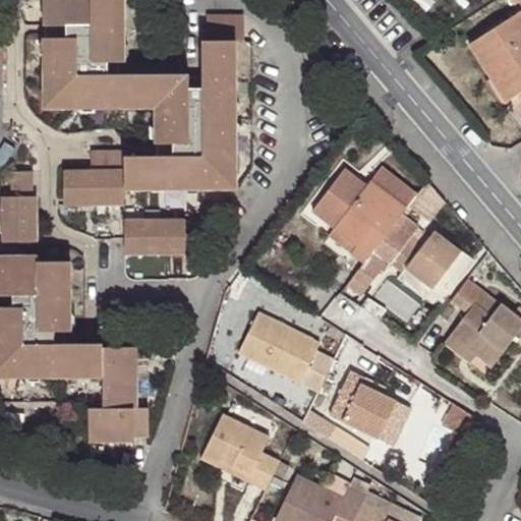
[(154,110),(154,75),(122,75),(122,69),(122,63),(125,62),(123,0),(42,0),(43,27),(45,27),(46,40),(43,40),(44,111),(154,110)]
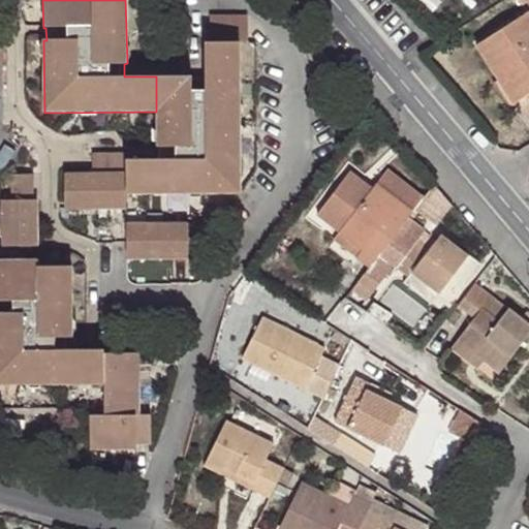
[(528,18),(526,13),(489,38),(512,78),(502,84),(514,101),(528,91),(528,18)]
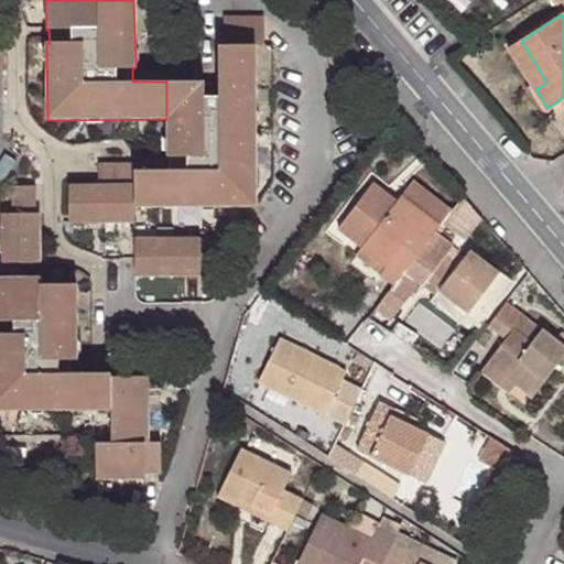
[(263,45),(262,19),(223,18),(224,45),(218,44),(219,85),(213,85),(206,85),(205,82),(166,82),(166,119),(166,171),(134,172),(136,207),(256,205),(255,46),(263,45)]
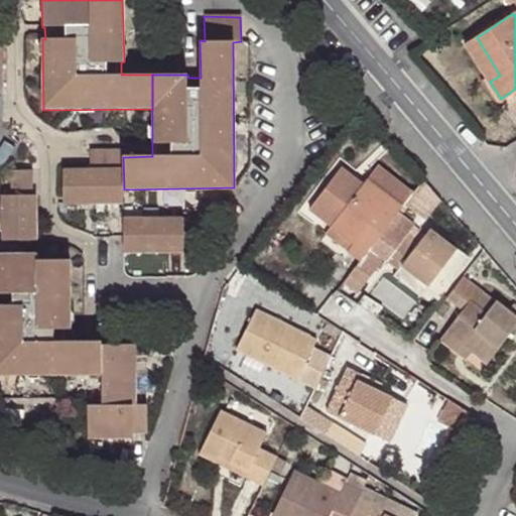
[(500,76),(477,37),(466,44),(490,82),(500,76)]
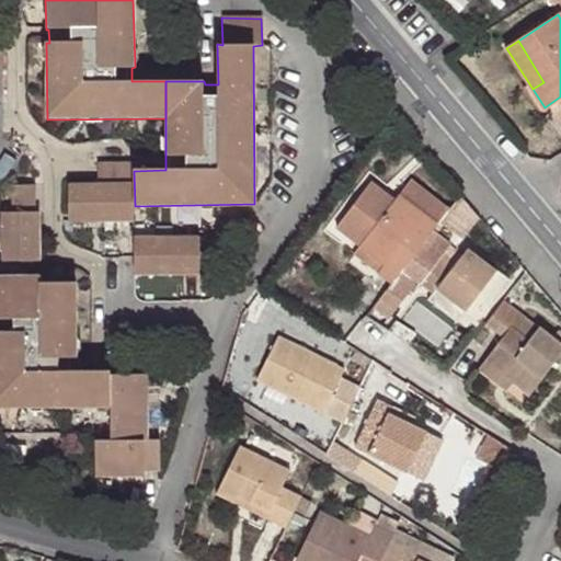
[(67,224),(135,224),(135,206),(134,171),(134,164),(98,164),(98,183),(67,184),(67,224)]
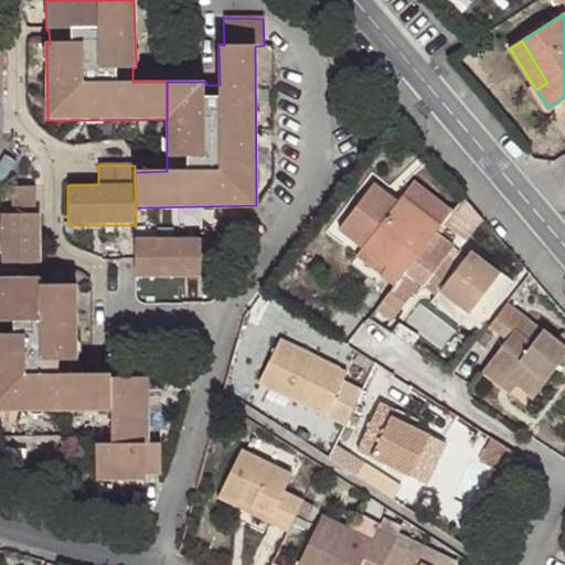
[(440,227),(451,214),(412,182),(401,198),(440,227)]
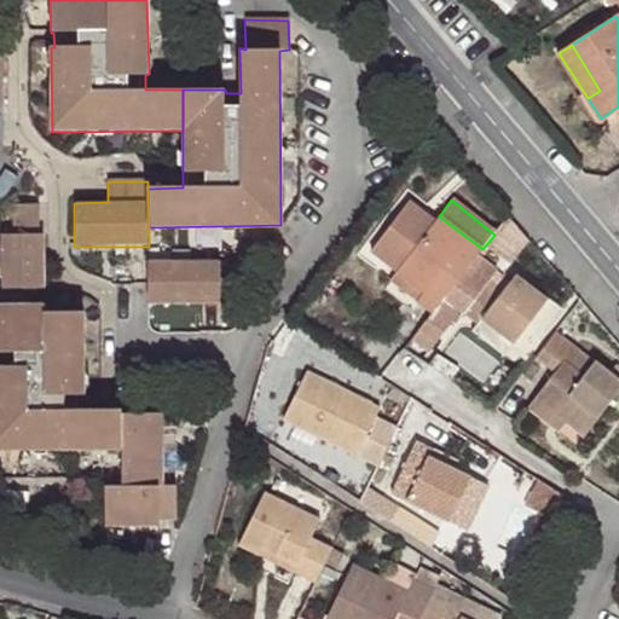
[(432,316),(441,304),(482,249),(439,217),(435,221),(409,203),(371,253),(395,273),(423,293),(416,302),(432,316)]
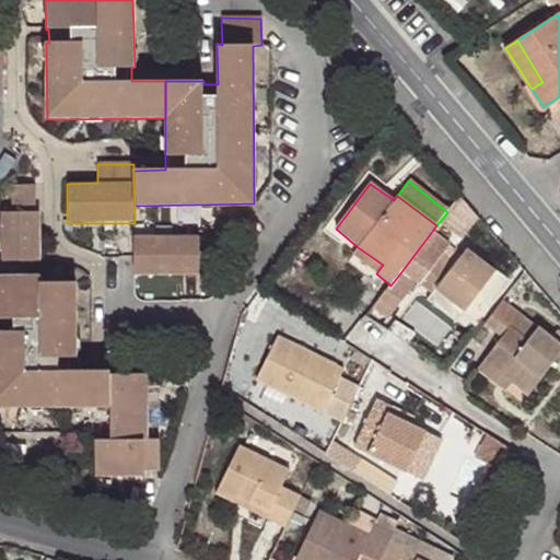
[(0,260),(0,277),(27,277),(27,261),(41,260),(39,213),(35,213),(34,187),(13,188),(13,213),(3,213),(4,260),(0,260)]
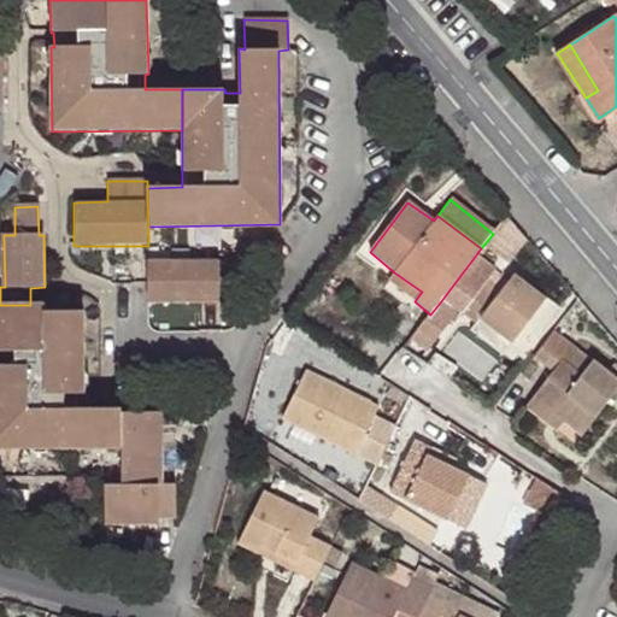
[(219,303),(218,262),(148,263),(148,304),(219,303)]
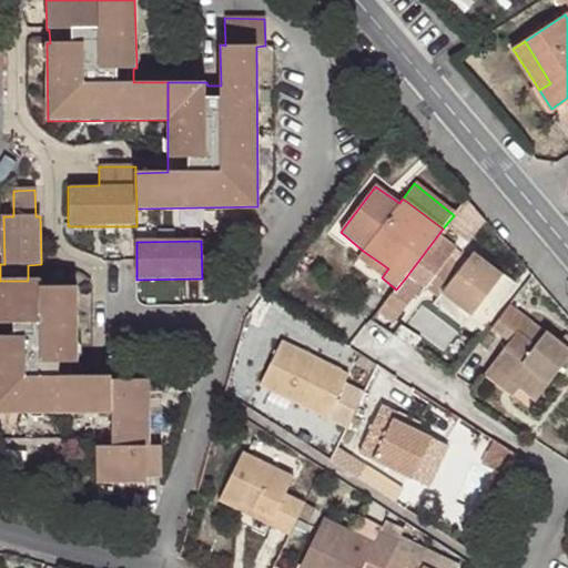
[(440,293),(470,317),(501,275),(472,253),(466,261),(452,250),(425,287),(437,298),(440,293)]
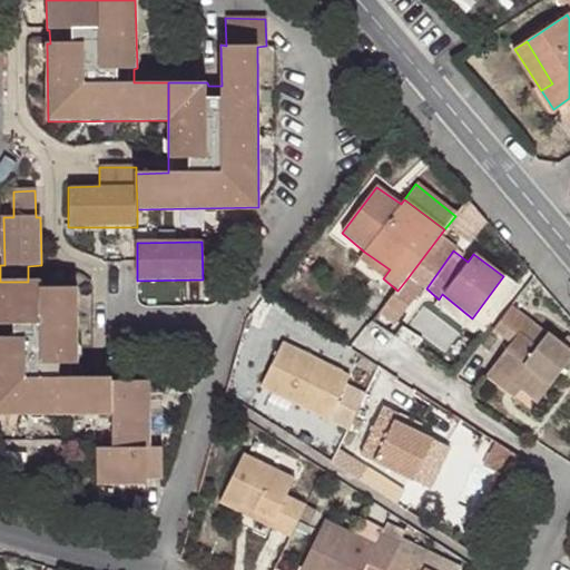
[(359,259),(383,278),(390,269),(364,252),(359,259)]
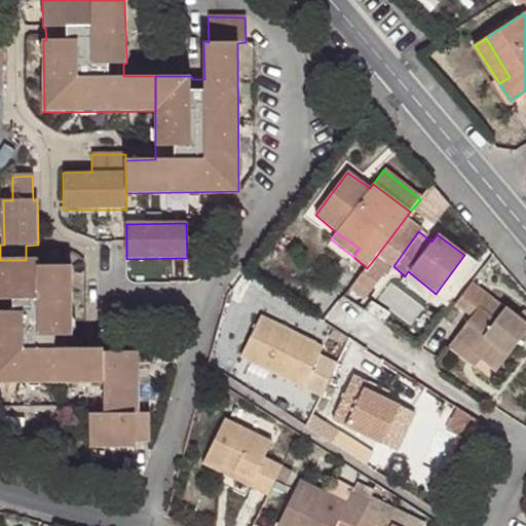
[(451,301),(484,259),(474,251),(441,293),(451,301)]
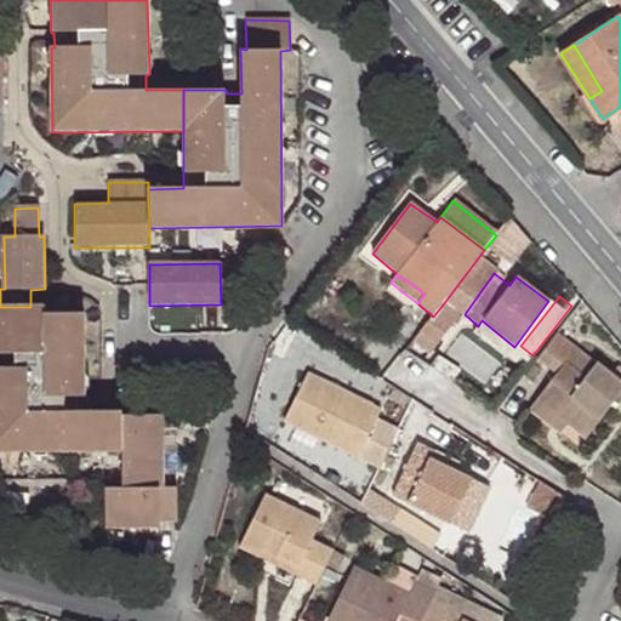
[(0,307),(0,451),(123,451),(123,415),(123,410),(83,410),(83,403),(83,397),(86,396),(85,314),(46,313),(46,305),(30,307),(0,307)]
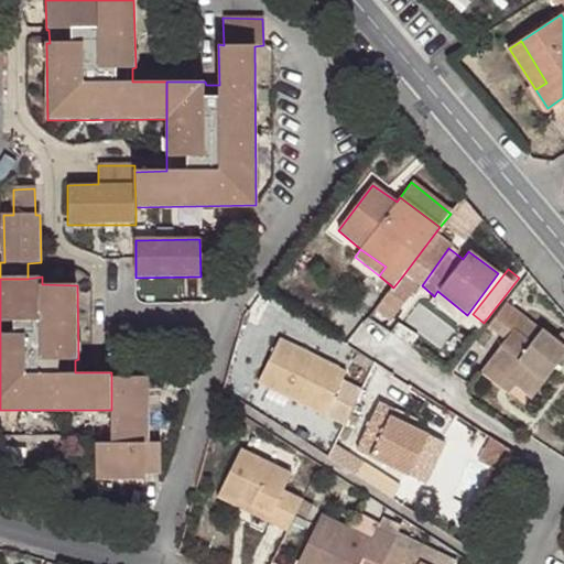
[(378,308),(376,312),(392,323),(418,290),(402,277),(393,288),(382,303),(378,308)]
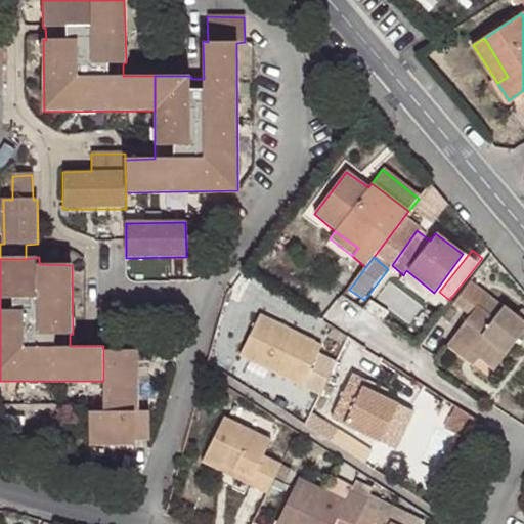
[(422,309),(434,293),(406,270),(403,275),(394,288),(422,309)]
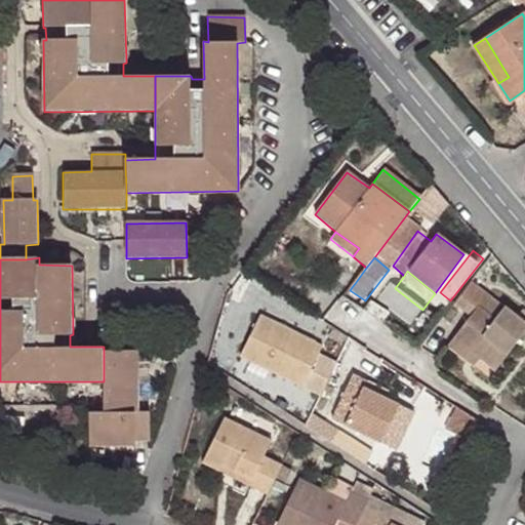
[(524,324),(470,283),(453,305),(469,317),(452,339),(479,359),(494,371),(524,329),(524,324)]
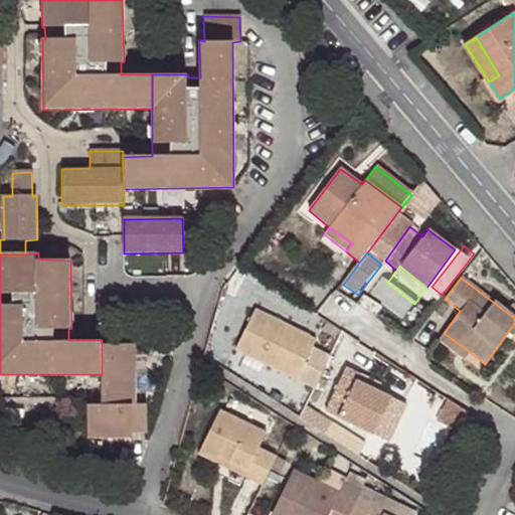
[(314,389),(330,356),(312,347),(315,340),(254,311),(236,350),(314,389)]
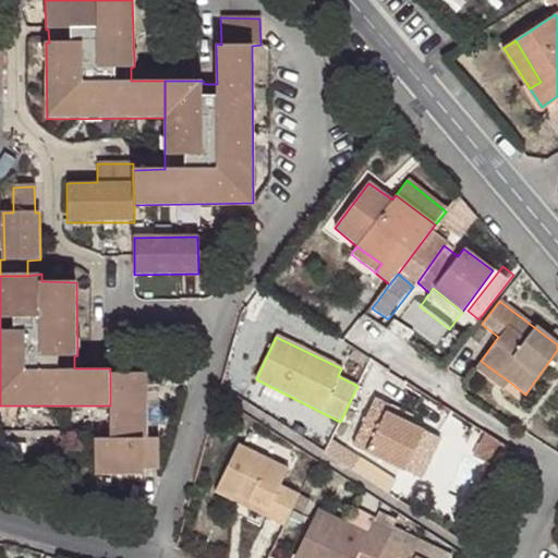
[(504,389),(509,381),(481,361),(475,367),(504,389)]
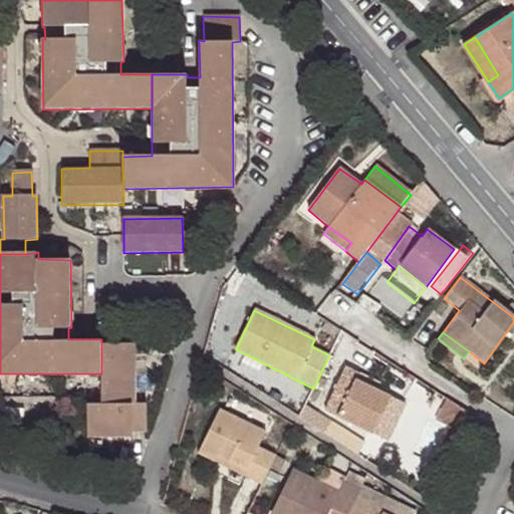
[(134,343),(101,343),(101,373),(102,404),(135,403),(134,343)]
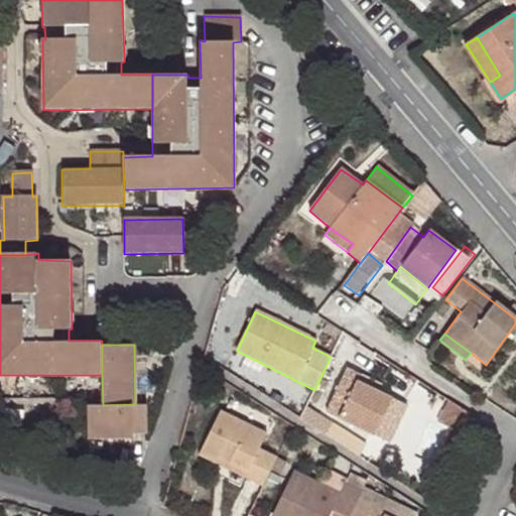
[(373,434),(391,398),(377,390),(358,382),(361,375),(348,368),(327,412),(373,434)]
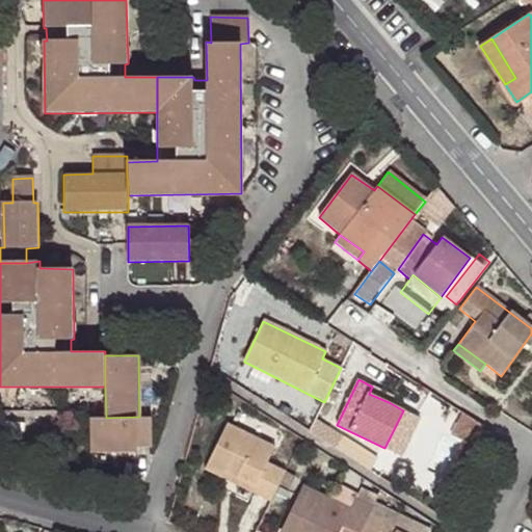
[(369,394),(389,402),(392,397),(372,387),(369,394)]
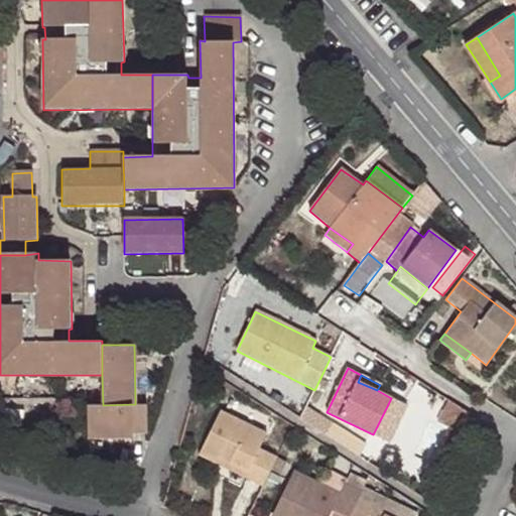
[(404,404),(391,398),(373,434),(386,441),(404,404)]
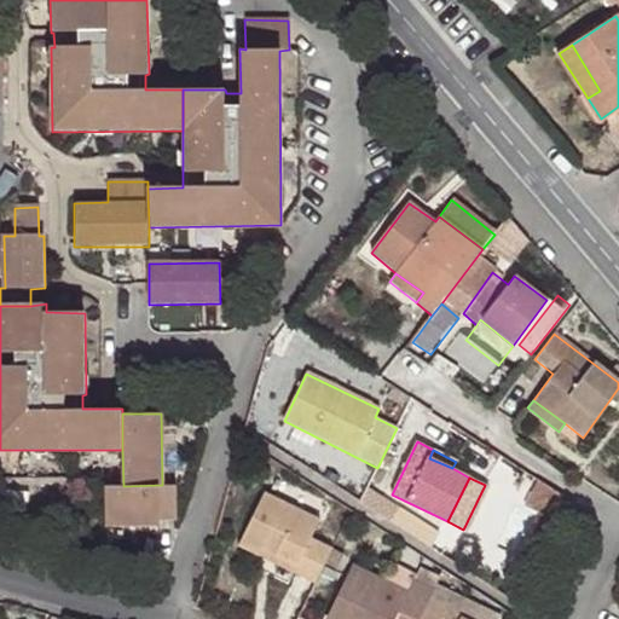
[(123,486),(105,486),(106,528),(161,526),(160,521),(179,521),(177,484),(162,485),(123,486)]
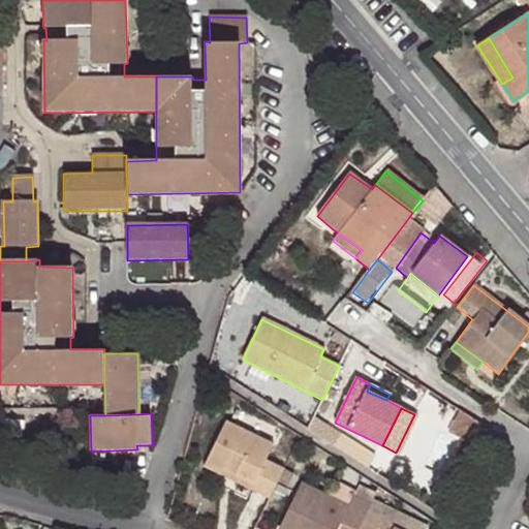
[(480,426),(467,416),(457,435),(471,444),(480,426)]
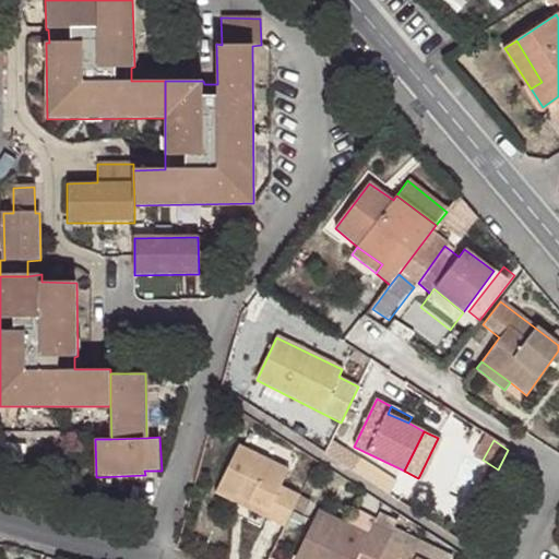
[(285,528),(300,496),(281,487),(288,470),(239,448),(216,494),(234,503),(237,495),(270,511),(265,519),(285,528)]
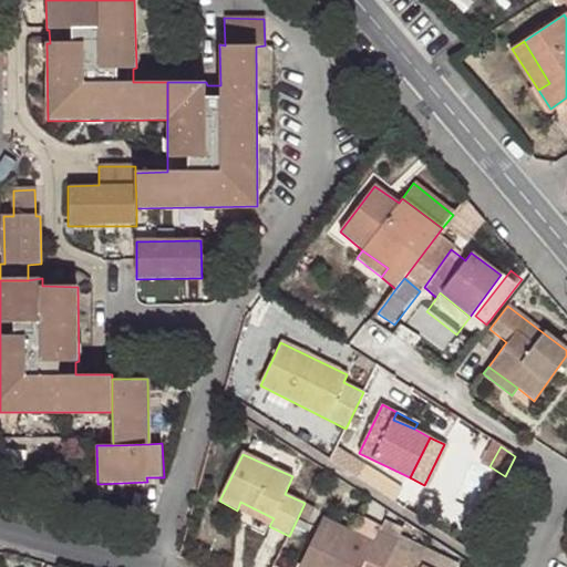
[(240,502),(237,511),(269,526),(274,518),(240,502)]
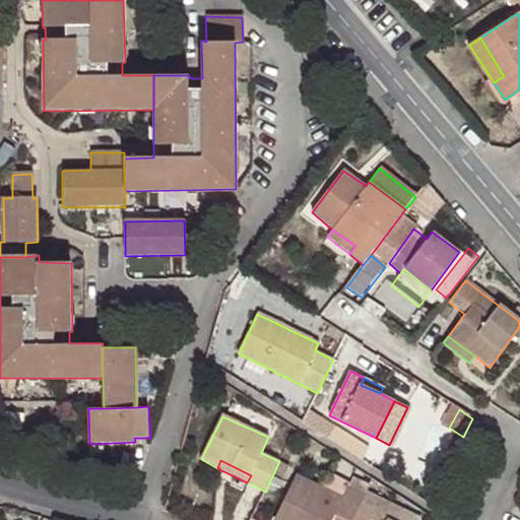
[(352,519),(360,506),(365,497),(347,489),(343,498),(297,476),(275,519),(276,519),(352,519)]
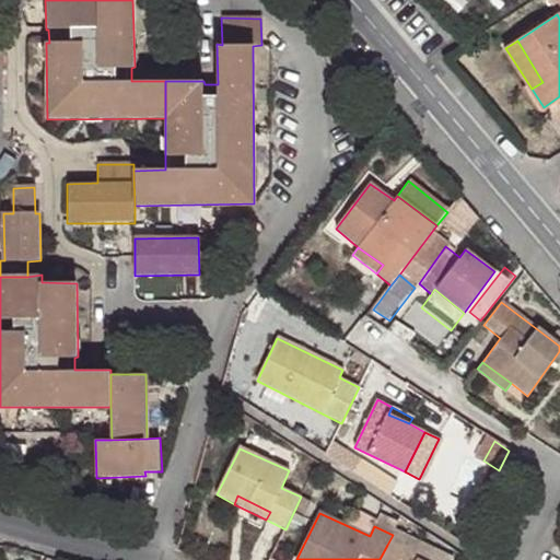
[(420,559),(387,545),(380,559),(420,559)]
